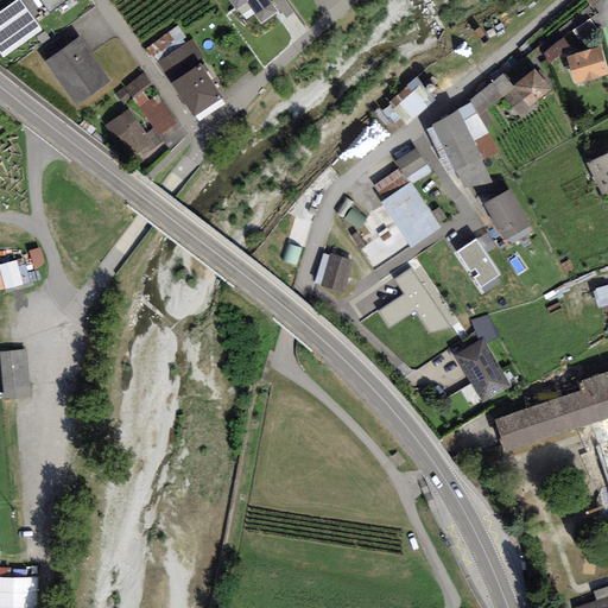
[(40,29),(20,0),(12,0),(0,8),(0,52),(1,56),(40,29)]
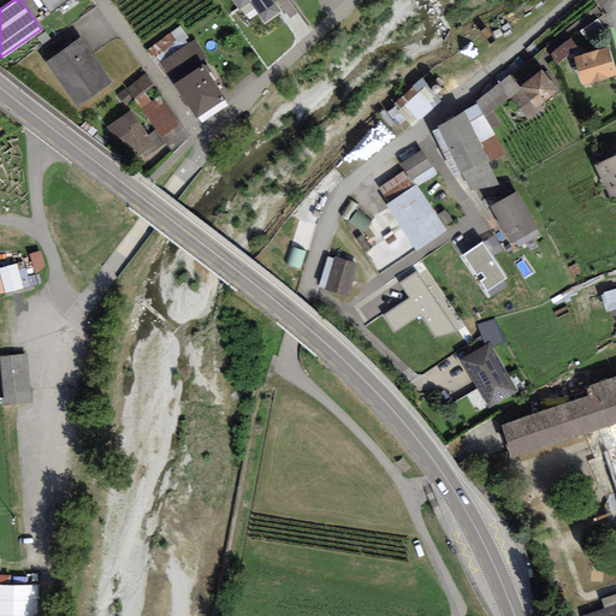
[(65,0),(42,0),(51,11),(65,0)]
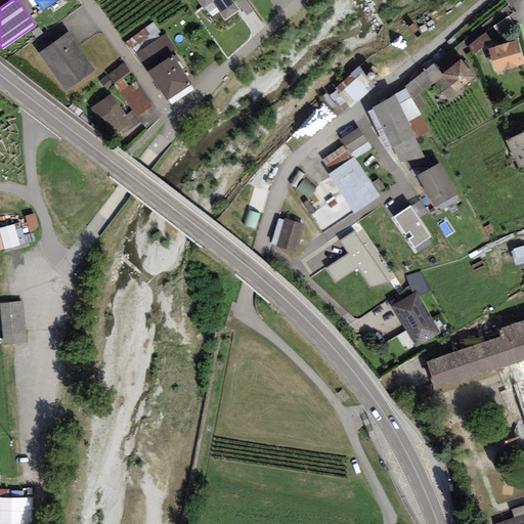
[(199,0),(205,9),(215,2),(224,18),(243,7),(237,0),(199,0)]
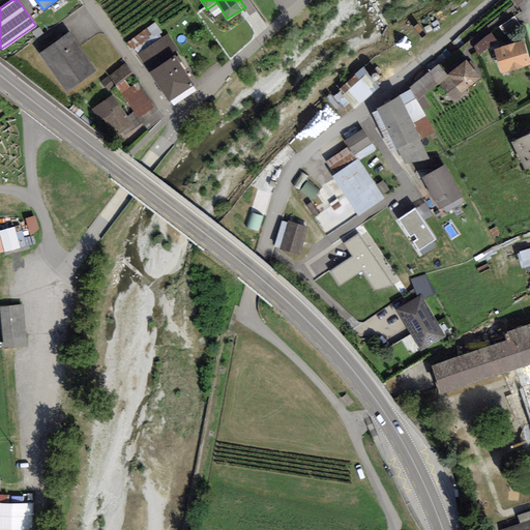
[(96,69),(69,31),(39,51),(67,90),(96,69)]
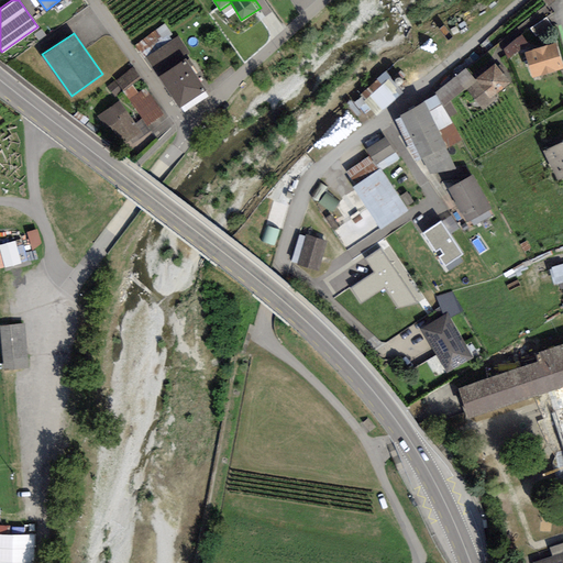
[(504,46),(510,56),(530,44),(525,34),(504,46)]
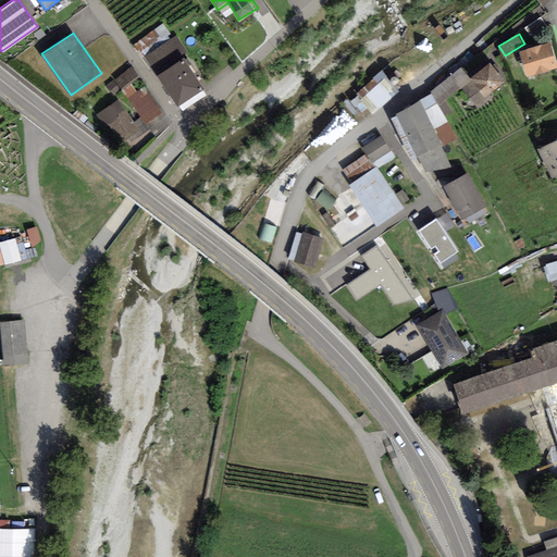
[(556,60),(551,39),(519,49),(527,75),(556,65),(556,60)]
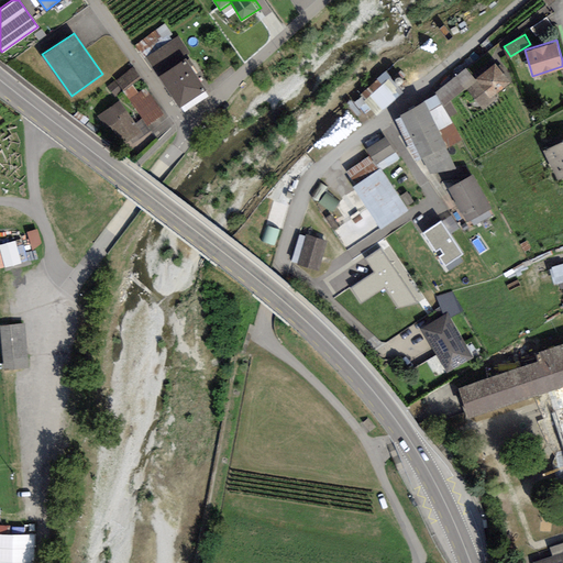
[(206,89),(186,58),(159,75),(179,106),(206,89)]
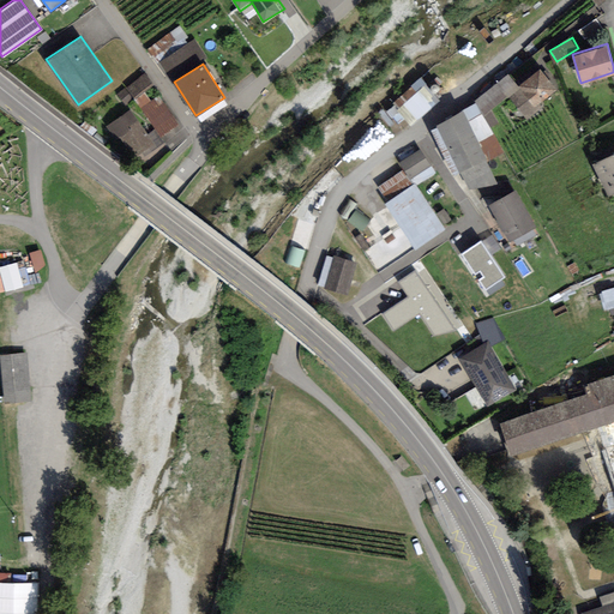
[(557,89),(539,67),(517,85),(535,106),(557,89)]
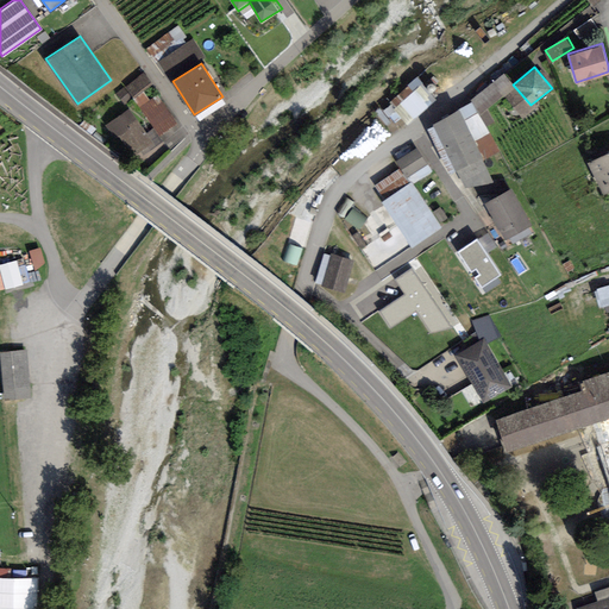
[(504,73),(471,100),(485,127),(494,121),(487,108),(503,95),(523,119),(534,108),(531,105),(513,85),(504,73)]
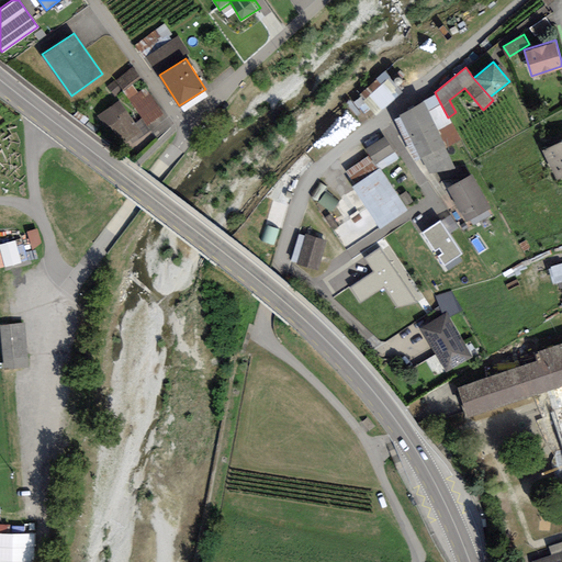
[(360,93),(379,113),(404,88),(385,69),(360,93)]
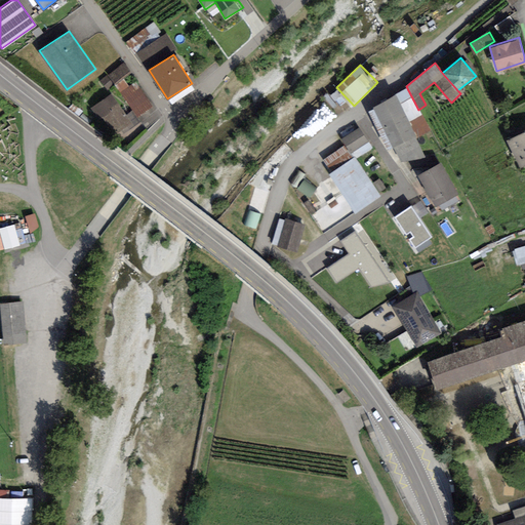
[(129,83),(136,79),(133,72),(126,76),(129,83)]
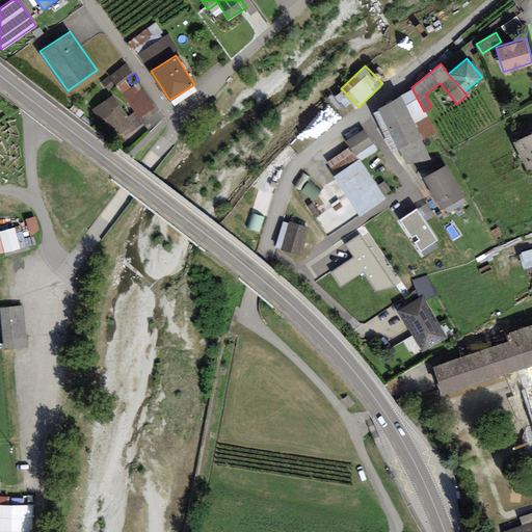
[(411,87),(376,107),(407,163),(432,159),(421,138),(422,138),(423,139),(436,132),(424,111),(411,87)]
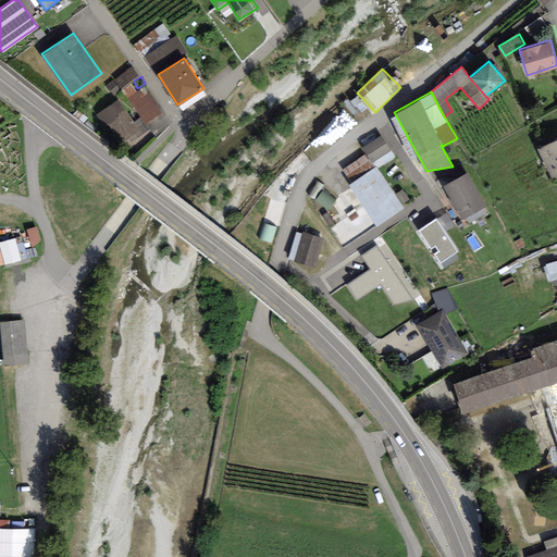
[(140,130),(118,99),(94,116),(118,147),(140,130)]
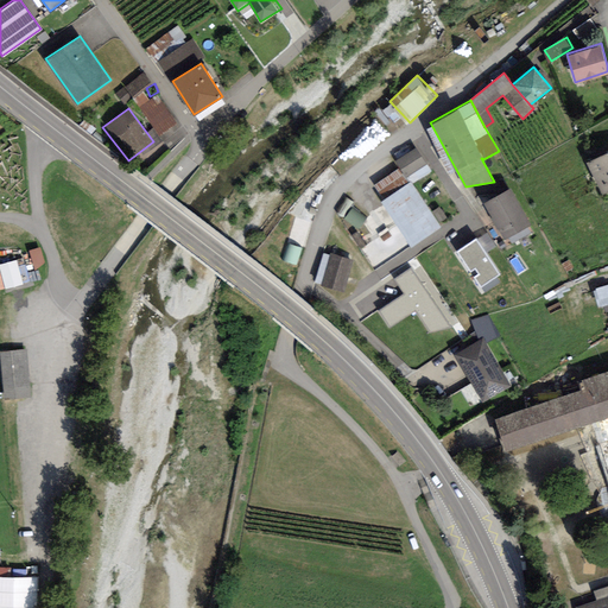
[(354,166),(387,131),(382,126),(392,116),(382,108),(340,154),(354,166)]
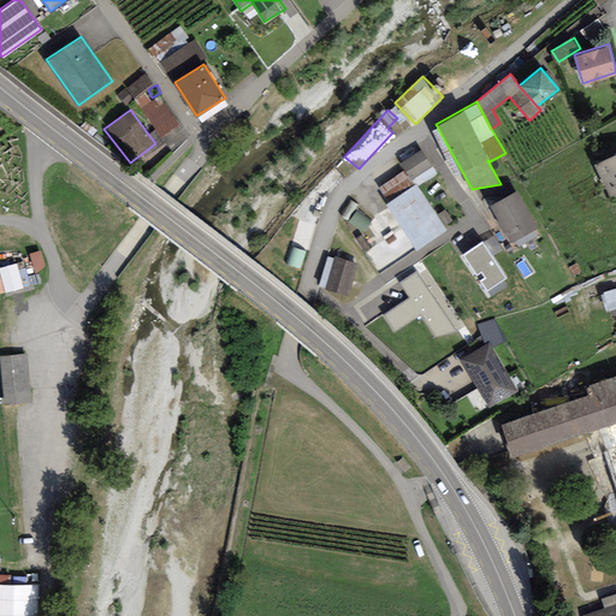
[(421,149),(400,163),(412,179),(432,166),(421,149)]
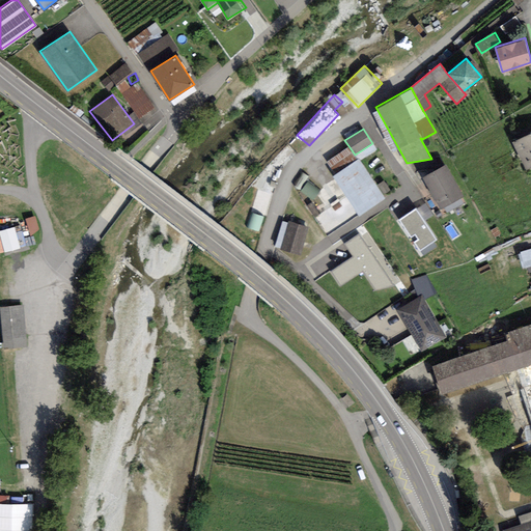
[(530,132),(512,141),(527,169),(530,166),(530,132)]
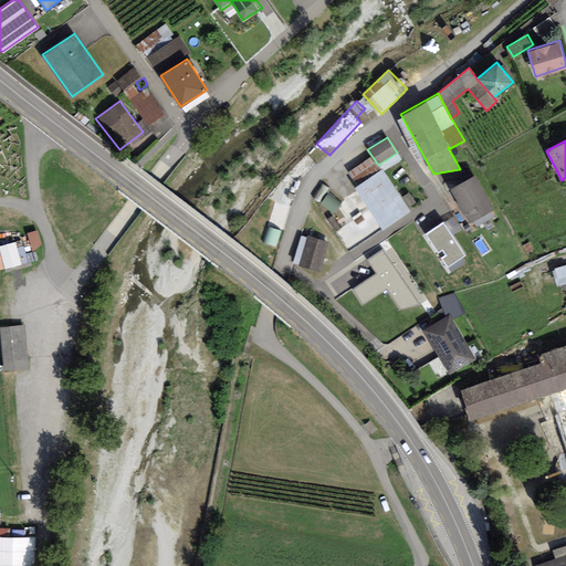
[(381,168),(354,187),(383,229),(409,210),(381,168)]
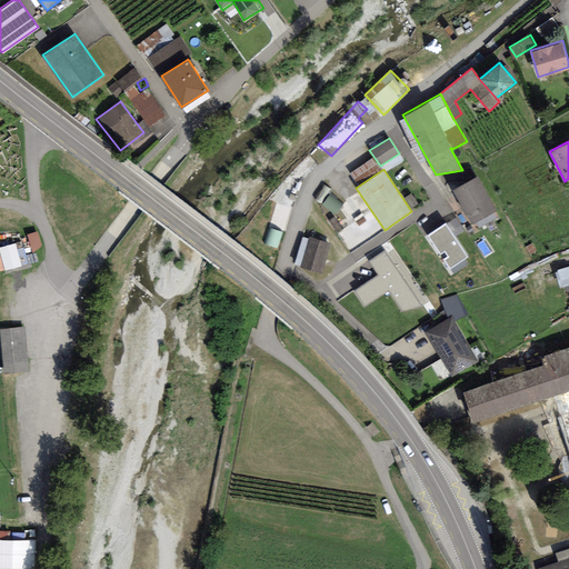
[(497,210),(477,175),(452,190),(471,223),(497,210)]
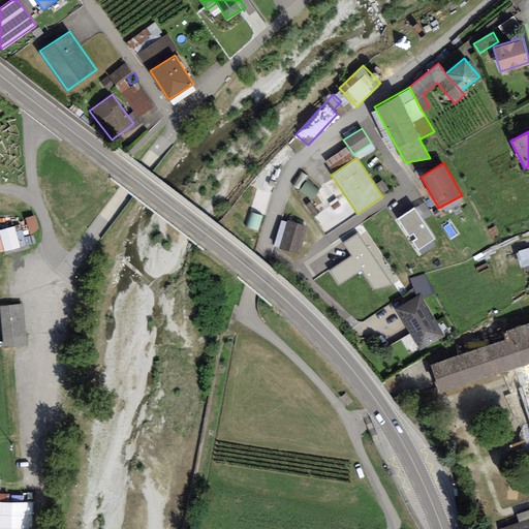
[(308,180),(301,188),(312,197),(319,190),(308,180)]
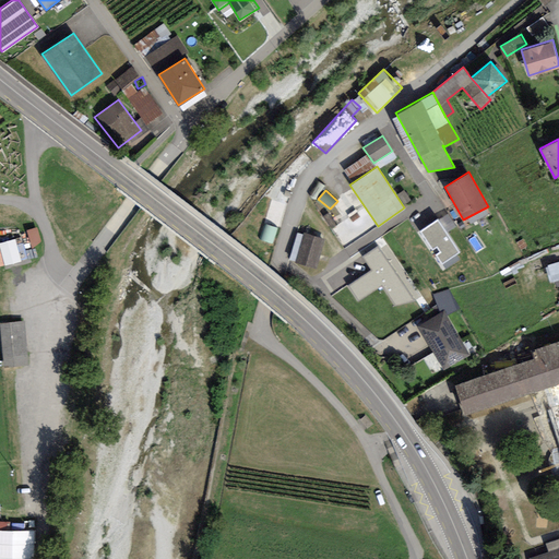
[(448,229),(455,225),(449,213),(441,216),(448,229)]
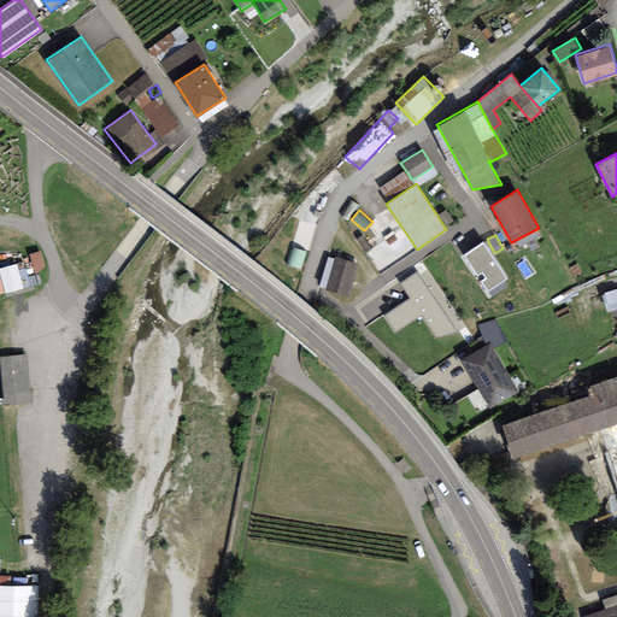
[(394,239),(371,248),(378,264),(401,254),(394,239)]
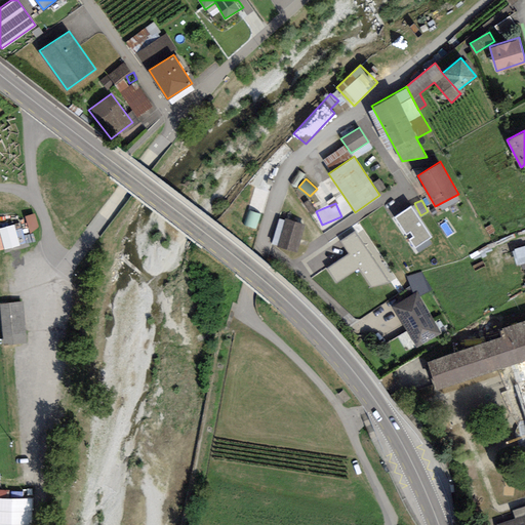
[(410,204),(393,216),(414,247),(432,236),(410,204)]
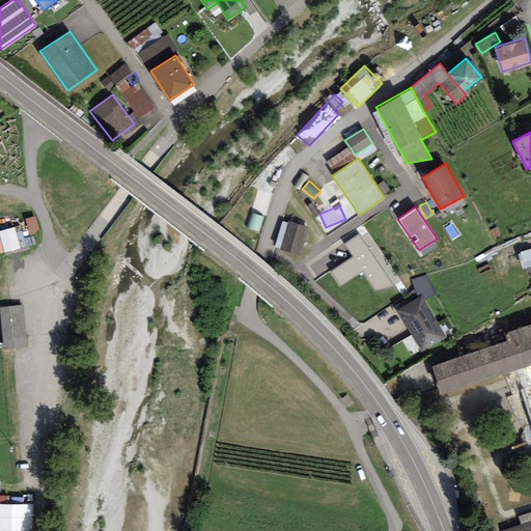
[(249,226),(259,229),(263,216),(253,212),(249,226)]
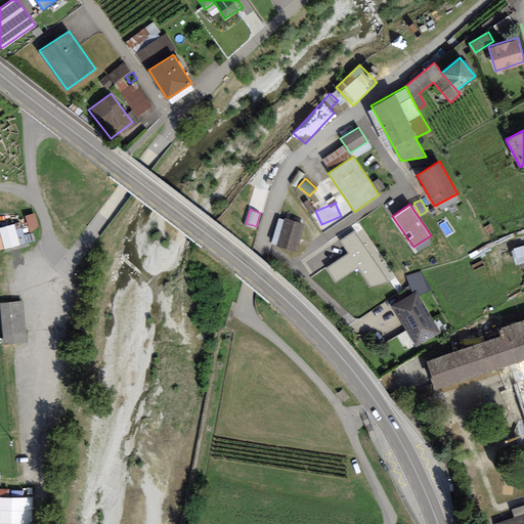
[(0,214),(0,227),(6,248),(22,244),(11,211),(0,214)]
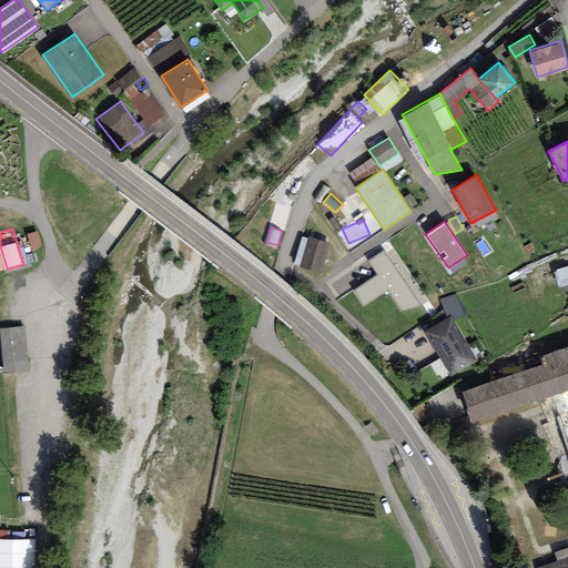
[(39,229),(29,232),(33,249),(43,246),(39,229)]
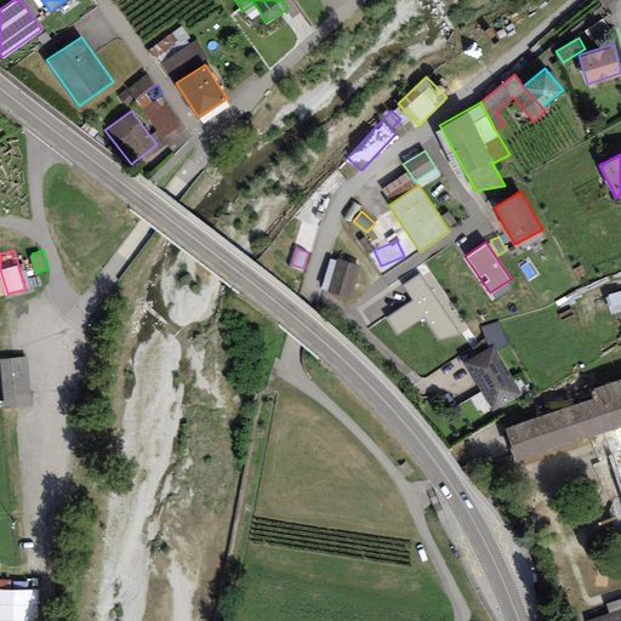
[(360,266),(336,258),(326,291),(351,298),(360,266)]
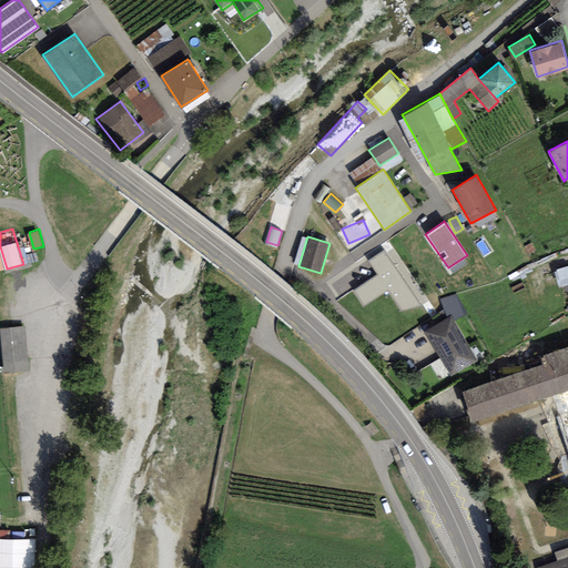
[(389,288),(404,312),(421,302),(387,246),(369,257),(378,273),(355,287),(365,304),(389,288)]
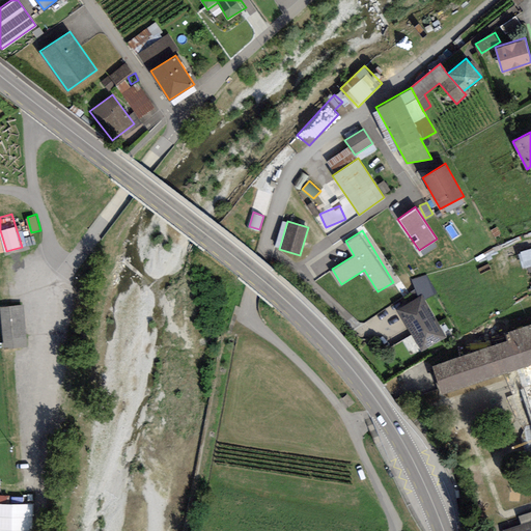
[(524,267),(530,264),(530,247),(520,250),(524,267)]
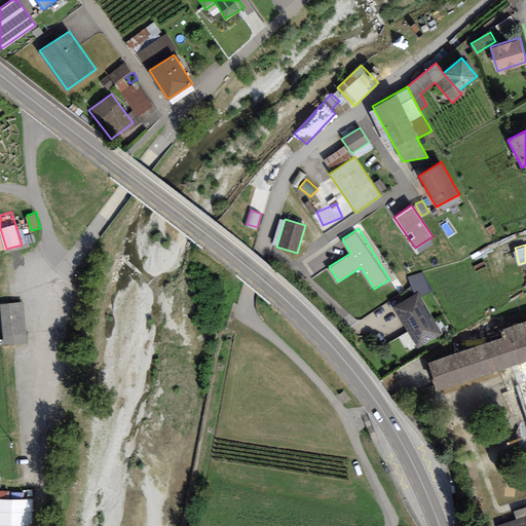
[(418,291),(393,306),(418,348),(443,333),(418,291)]
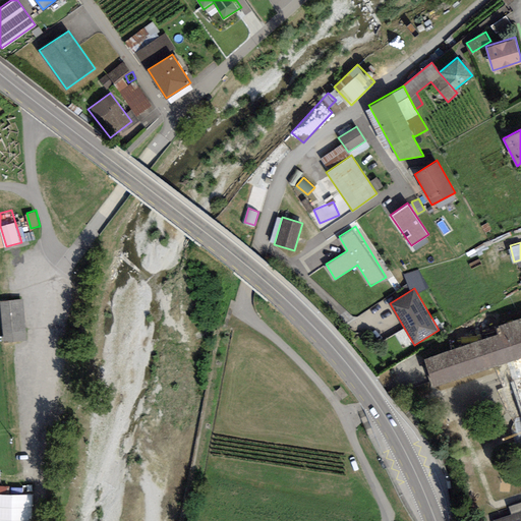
[(23,298),(0,300),(0,310),(3,343),(27,340),(23,298)]
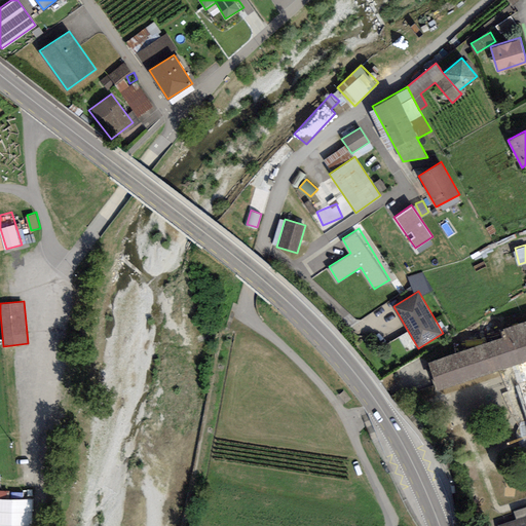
[(501,336),(429,360),(440,388),(525,359),(525,320),(499,329),(501,336)]
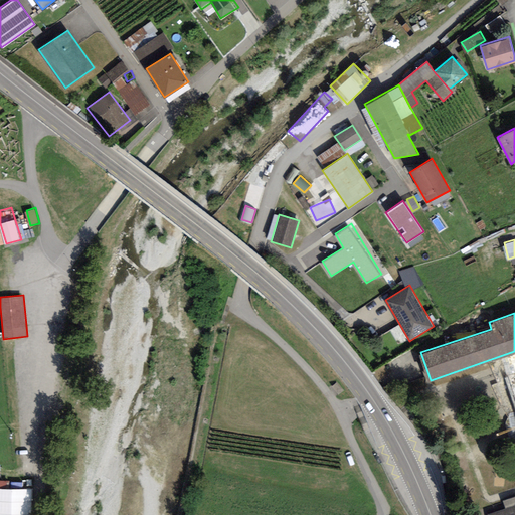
[(31,514),(32,489),(0,488),(0,514),(31,514)]
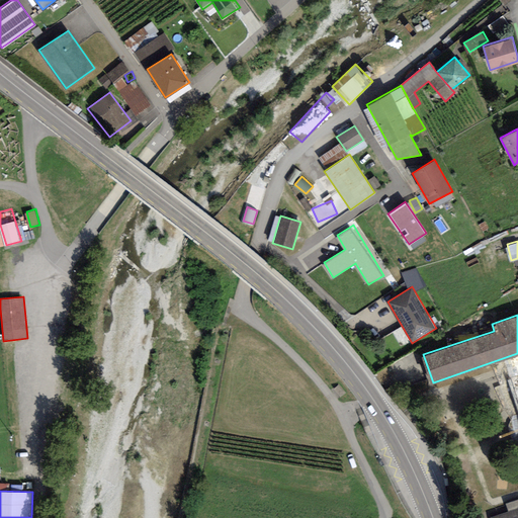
[(517,517),(517,507),(490,517),(517,517)]
